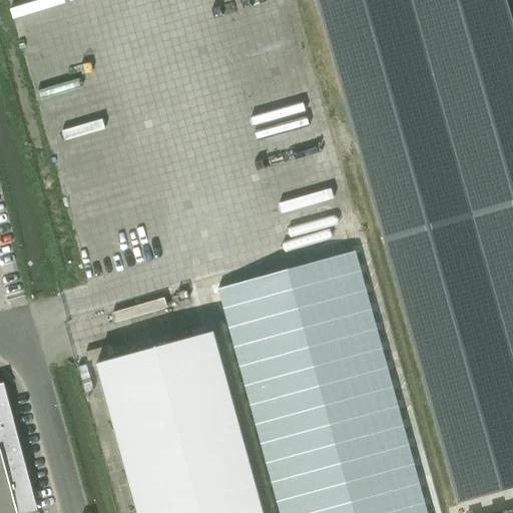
[(512,35),(503,0),(315,0),(383,240),(457,503),(512,487),(512,35)]
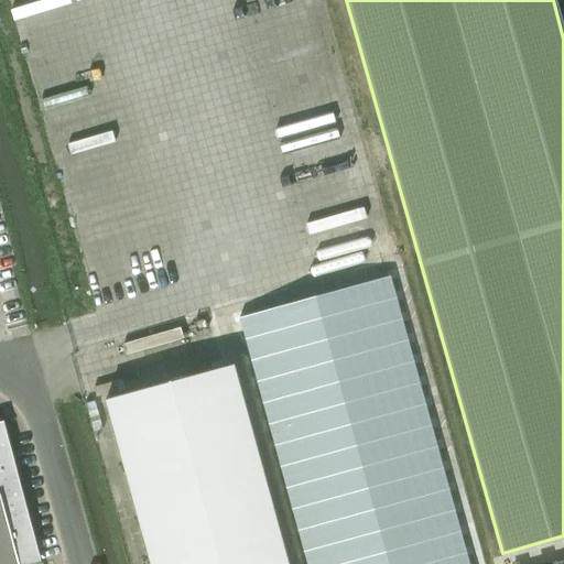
[(255,304),(260,328),(314,316),(307,291),(255,304)]
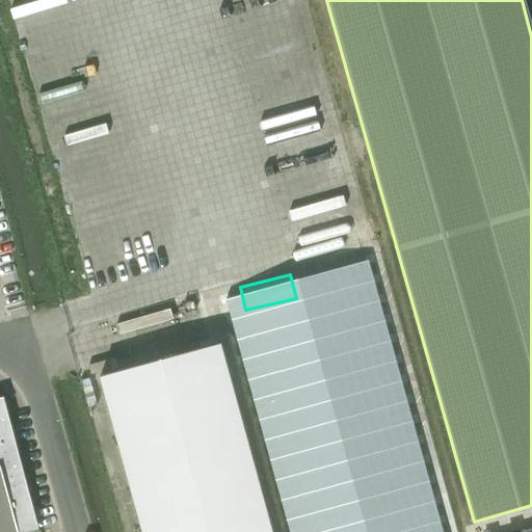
[(270,531),(219,345),(99,378),(140,531),(270,531)]
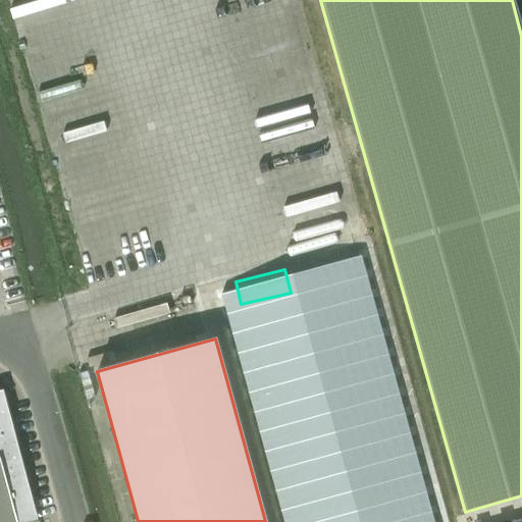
[(273,501),(328,487),(295,343),(240,356),(273,501)]
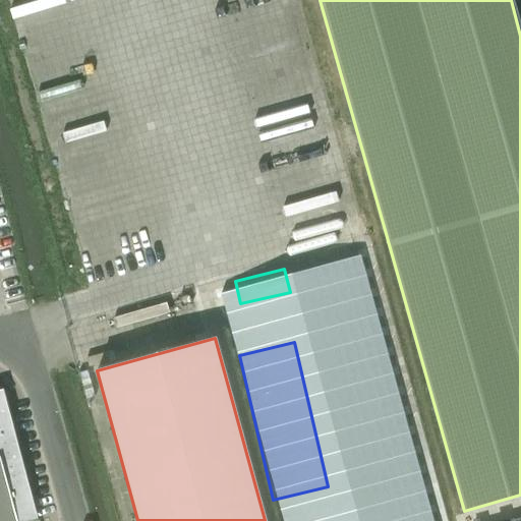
[(0,520),(27,520),(37,519),(3,390),(0,390),(0,520)]
